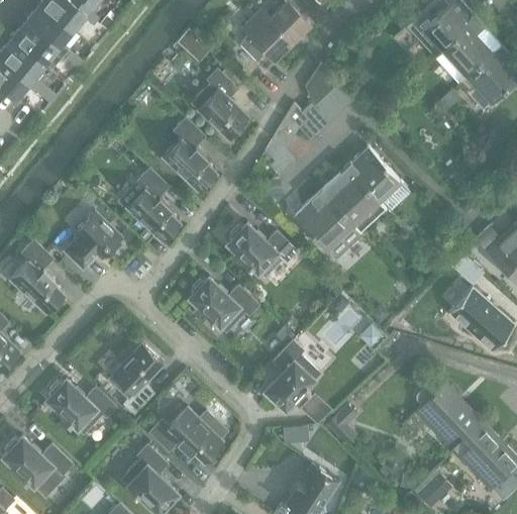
[(88,9),(85,13),(69,0),(42,0),(39,4),(71,30),(82,17),(94,26),(100,19),(88,9)]
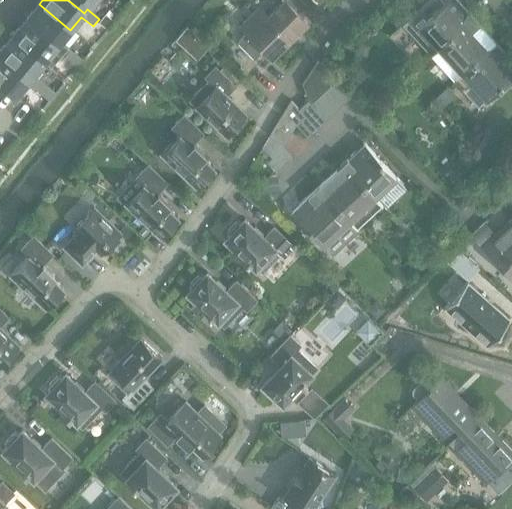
[(133,0),(68,0),(84,13),(87,9),(94,0),(132,0),(133,1),(134,0),(133,0)]
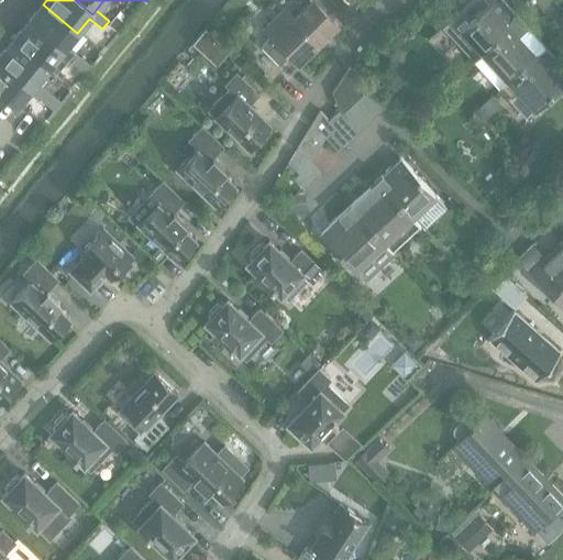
[(272,39),(263,47),(279,65),(288,56),(299,66),(338,28),(331,21),(337,9),(328,0),(315,0),(313,2),(310,0),(308,0),(312,3),(295,20),(288,14),(283,14),(268,29),(267,34),(272,39)]
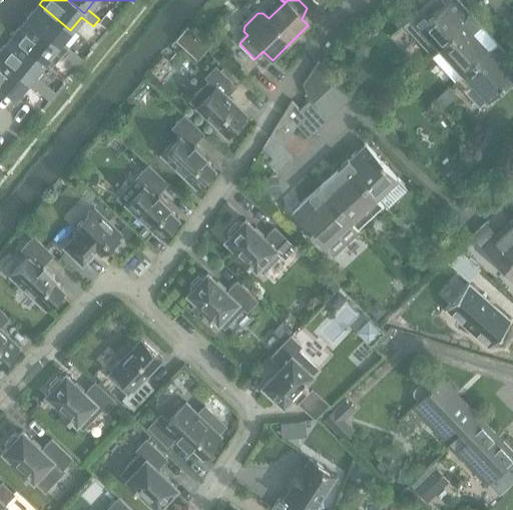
[(453,37),(459,43),(480,24),(458,0),(450,0),(444,5),(439,0),(433,0),(404,27),(431,57),(453,37)]
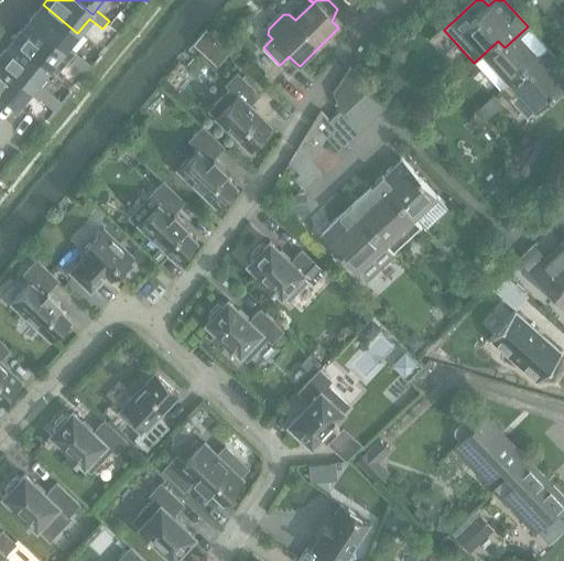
[(66,46),(77,33),(43,4),(29,23),(62,51),(66,46)]
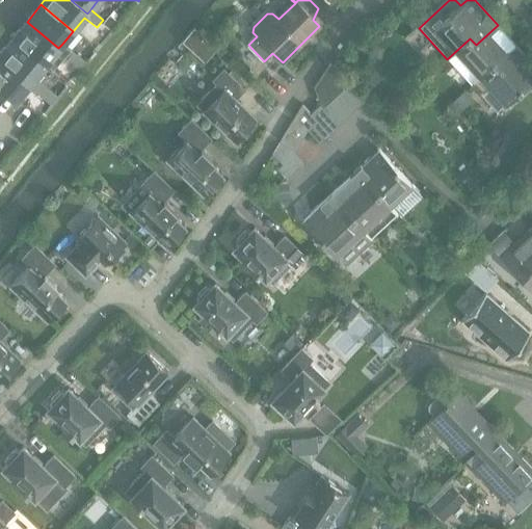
[(109,19),(103,26),(110,32),(116,25),(109,19)]
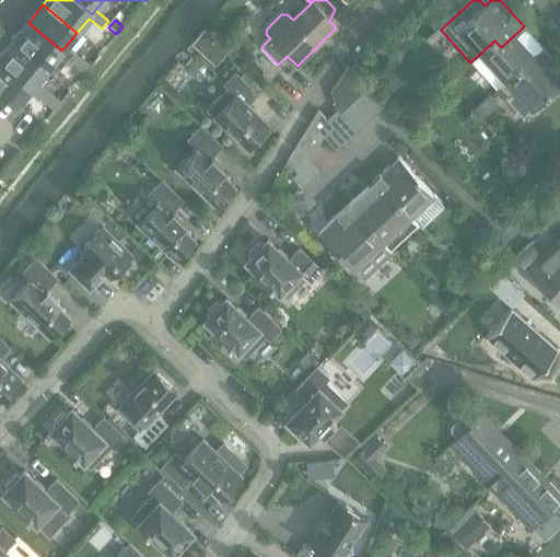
[(66,46),(61,50),(28,23),(13,42),(47,69),(58,55),(71,66),(78,57),(66,46)]
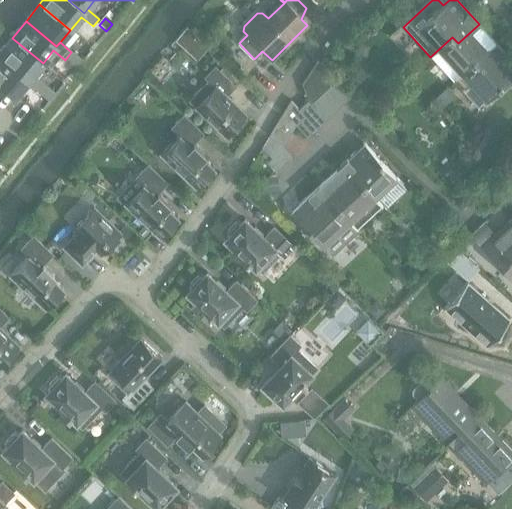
[(452,82),(496,42),(479,24),(458,43),(452,37),(430,57),(452,82)]
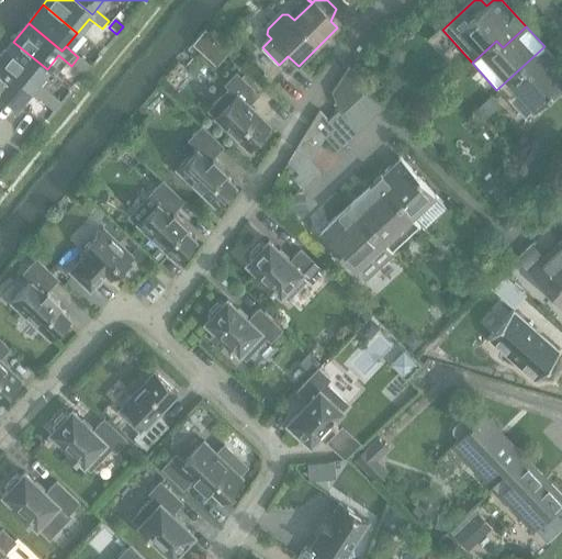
[(205,32),(193,46),(215,67),(228,55),(205,32)]
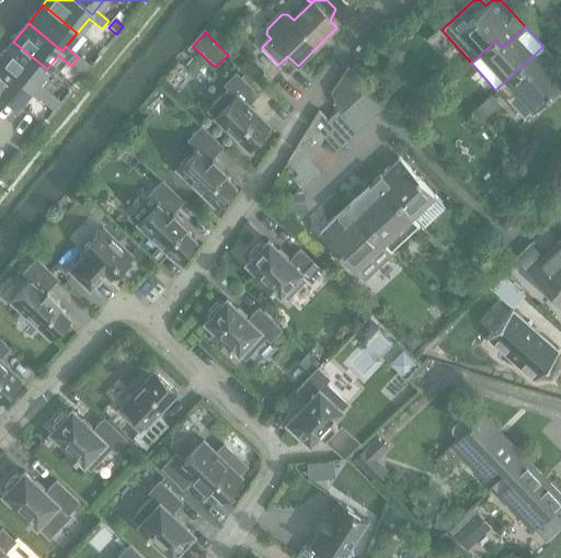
[(0,60),(32,88),(35,83),(47,69),(13,42),(0,57),(0,60)]
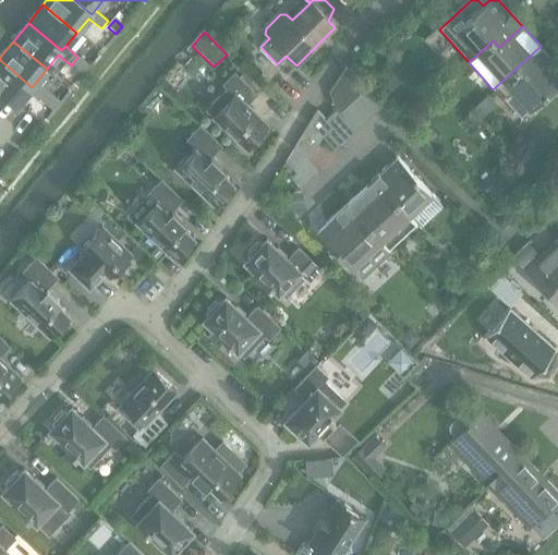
[(521,120),(529,112),(557,85),(557,64),(541,46),(493,89),(521,120)]
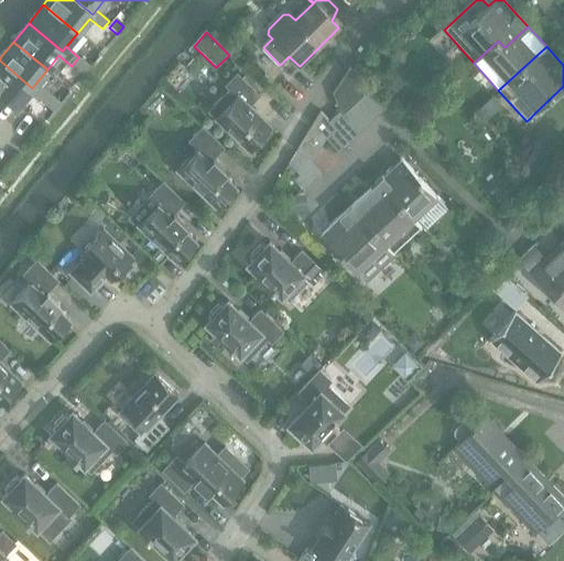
[(91,67),(78,57),(72,66),(84,76),(91,67)]
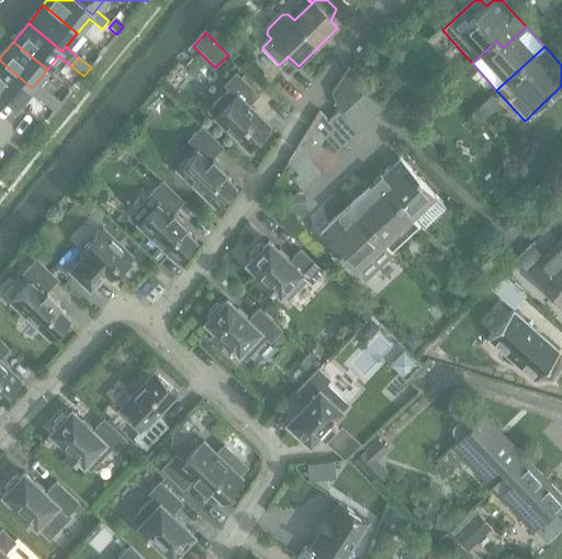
[(0,60),(0,92),(42,127),(42,126),(17,105),(29,92),(41,102),(48,93),(35,84),(32,88),(0,60)]
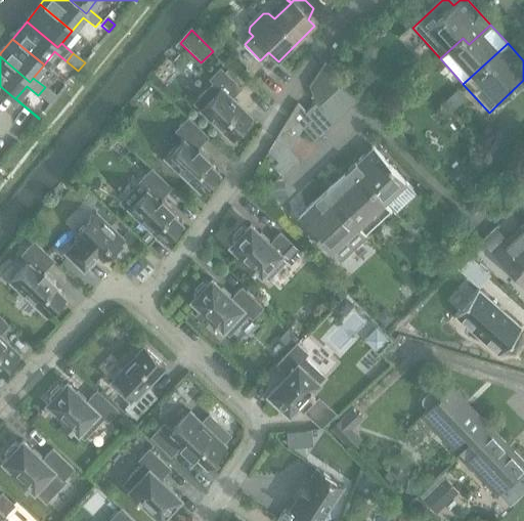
[(318,109),(328,100),(336,92),(338,91),(325,63),(309,88),(315,105),(318,109)]
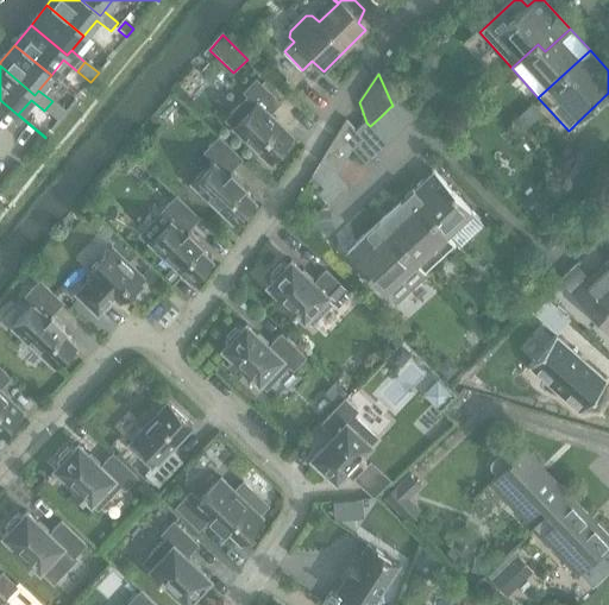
[(244,94),(249,99),(226,123),(270,164),(293,139),(269,117),(280,105),(256,82),(244,94)]
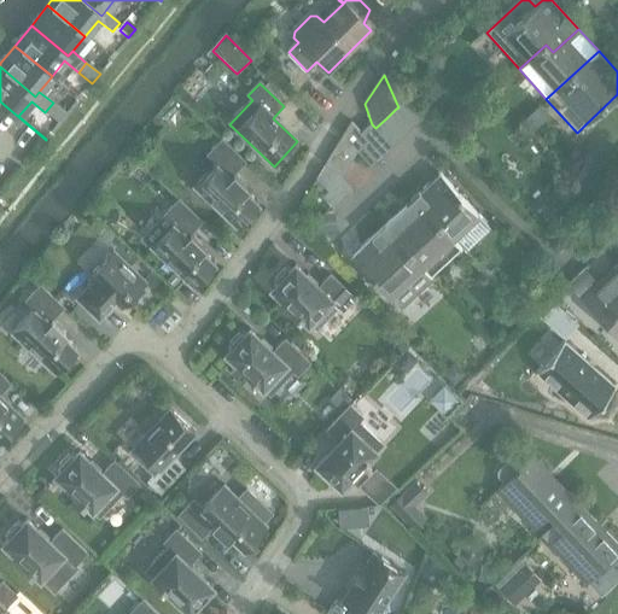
[(398,107),(396,109),(414,127),(425,117),(407,98),(398,107)]
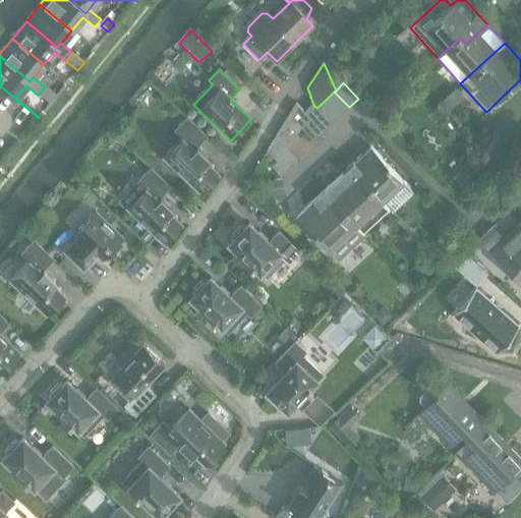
[(147,85),(133,99),(142,107),(155,94),(147,85)]
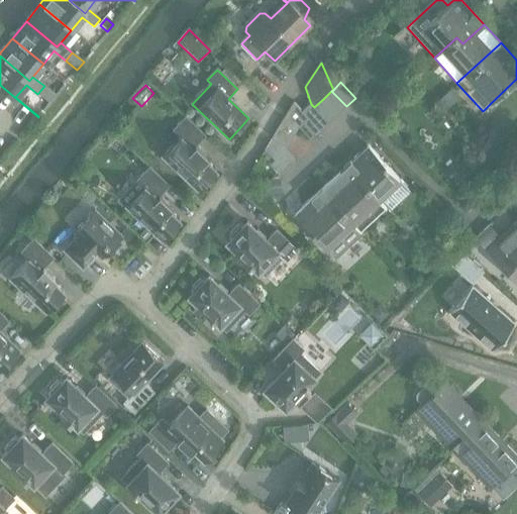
[(49,104),(56,96),(44,86),(37,94),(49,104)]
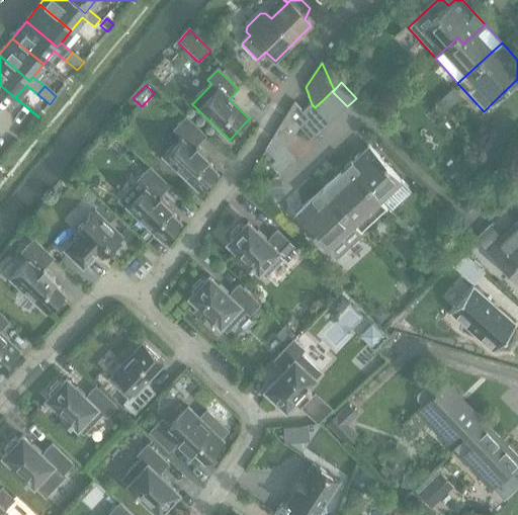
[(332,91),(324,99),(338,114),(347,106),(332,91)]
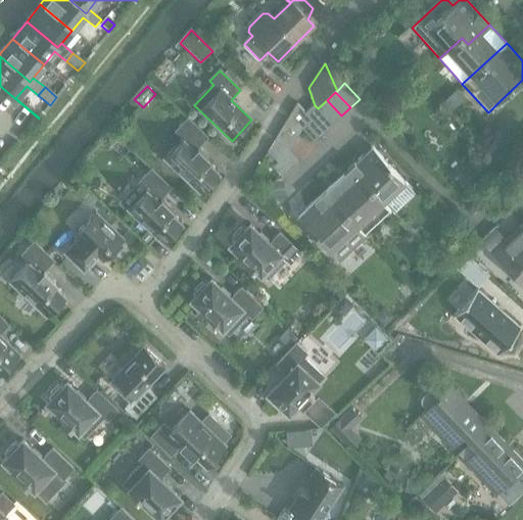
[(327,100),(318,108),(332,125),(341,115),(327,100)]
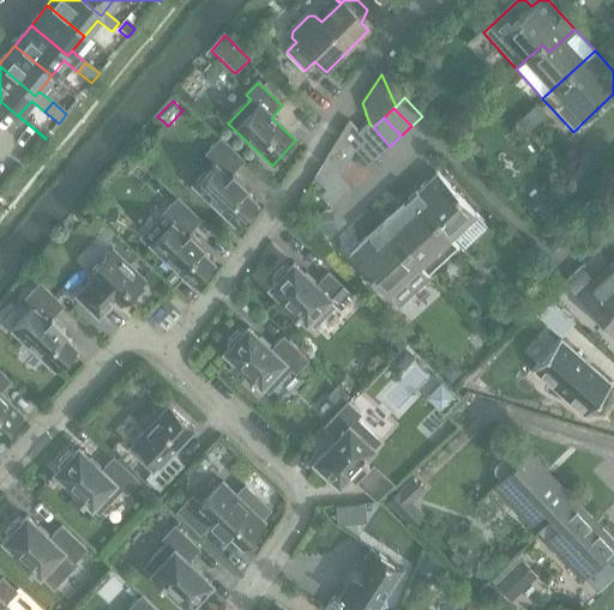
[(349,122),(341,137),(355,152),(366,142),(359,133),(349,122)]
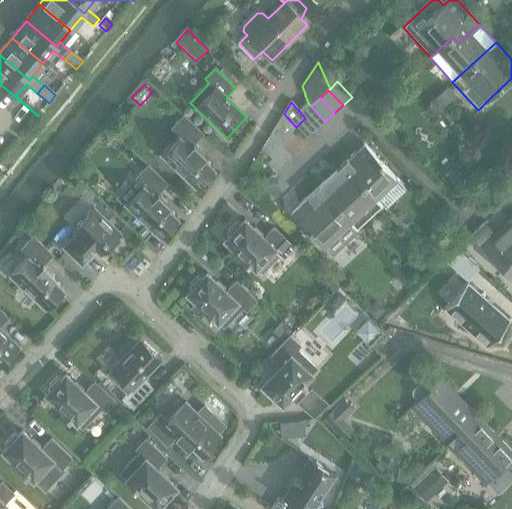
[(308,103),(299,111),(305,118),(316,130),(325,122),(311,106),(308,103)]
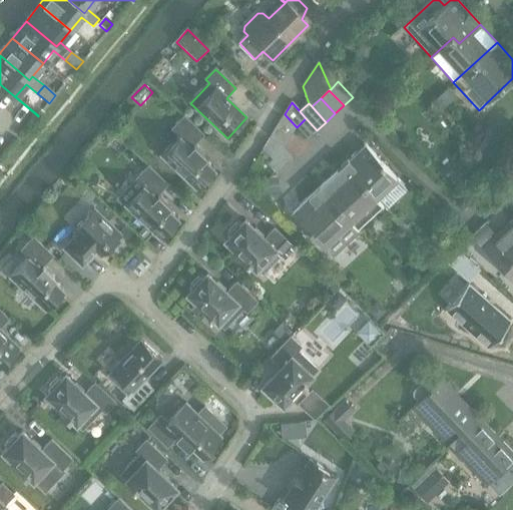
[(435,110),(429,115),(436,122),(442,117),(435,110)]
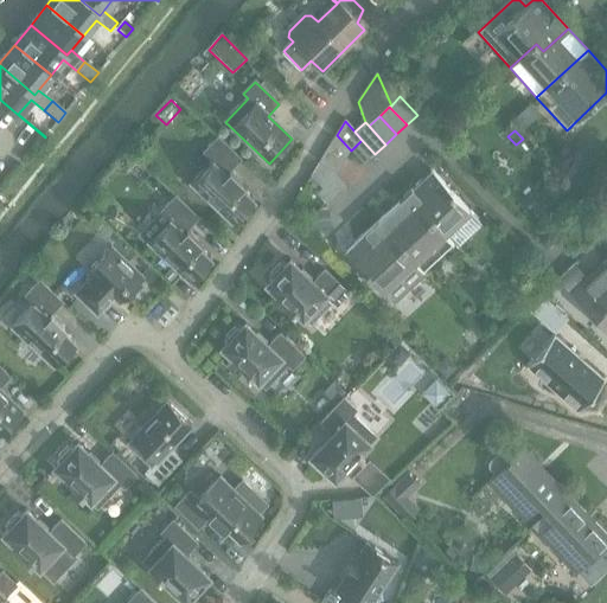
[(337,135),(321,161),(337,177),(351,151),(337,135)]
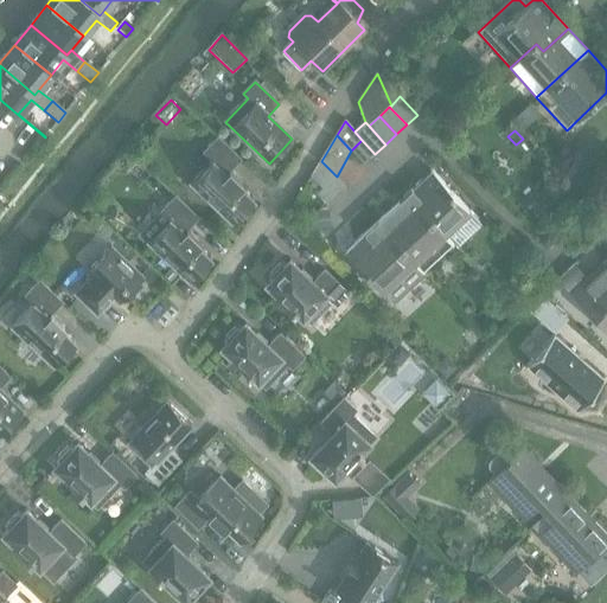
[(204,154),(212,162),(191,186),(231,224),(254,201),(240,188),(243,185),(230,173),(241,161),(218,139),(204,154)]
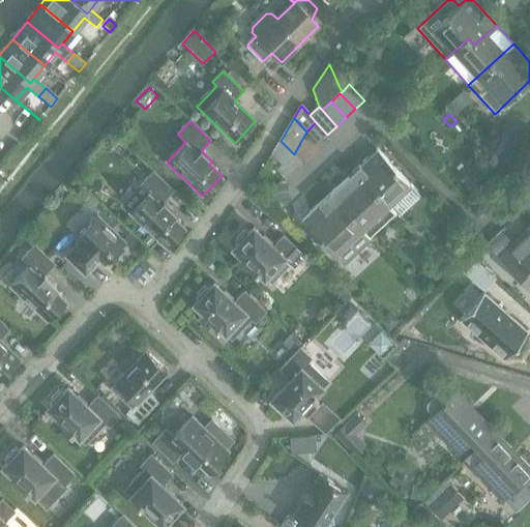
[(281,141),(272,154),(283,166),(278,170),(287,179),(302,166),(294,155),(294,154),(281,141)]
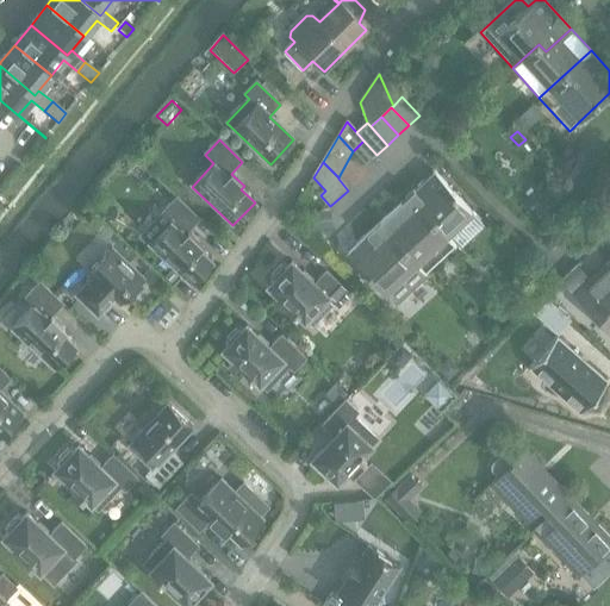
[(449,237),(473,216),(434,173),(402,202),(424,226),(433,219),(449,237)]
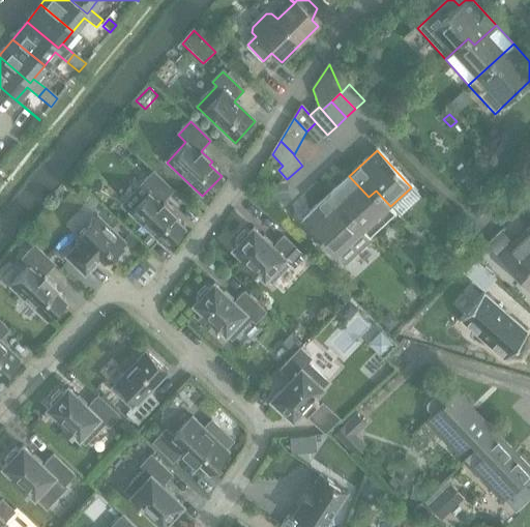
[(148,194),(129,213),(165,247),(184,227),(173,215),(175,213),(164,202),(173,192),(153,173),(141,186),(148,194)]
